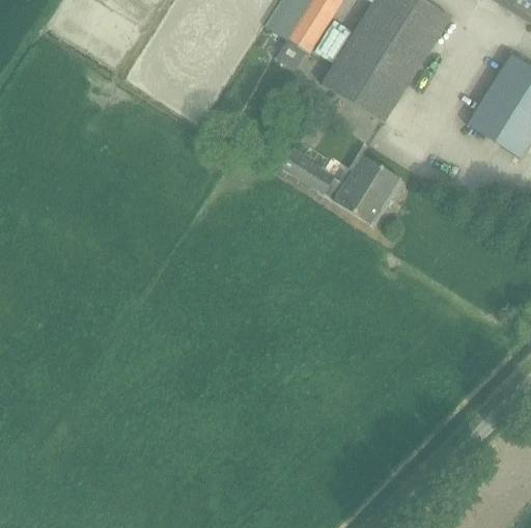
[(280,0),(264,26),(310,53),(341,0),(280,0)]
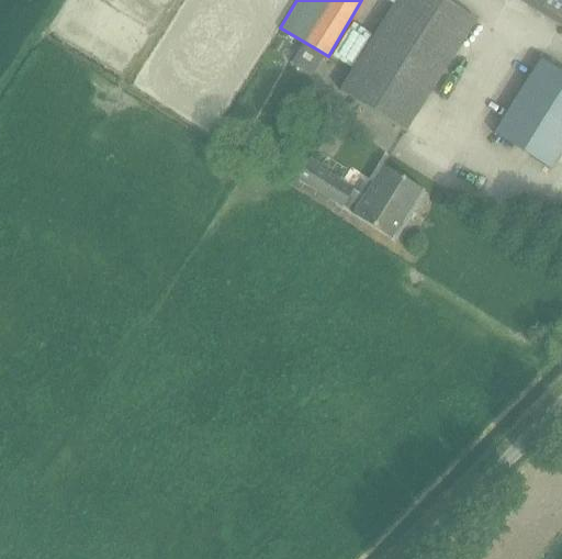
[(473,19),(456,7),(445,0),(393,0),(338,89),(404,131),(473,19)]
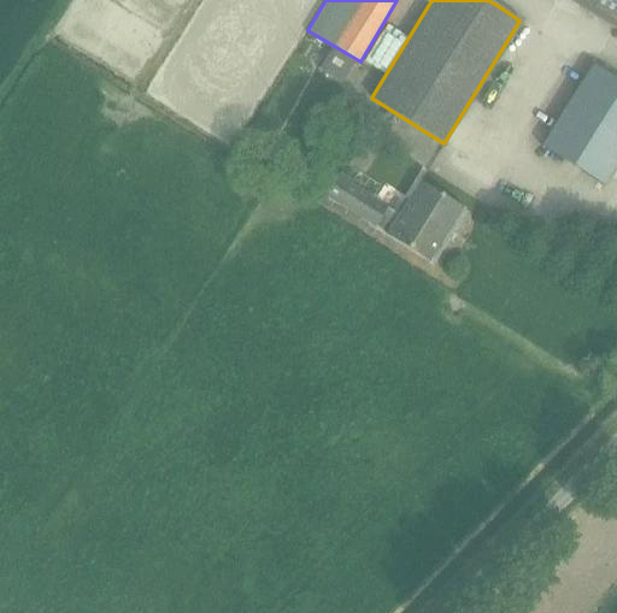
[(574,0),(616,27),(616,0),(574,0)]
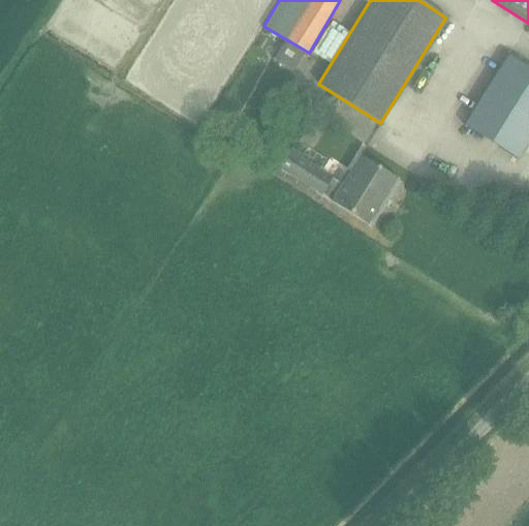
[(464,124),(518,157),(528,137),(528,66),(508,54),(464,124)]
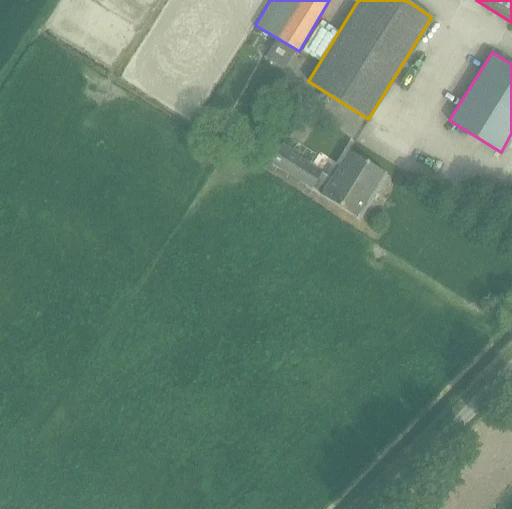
[(208,112),(202,121),(211,126),(216,117),(208,112)]
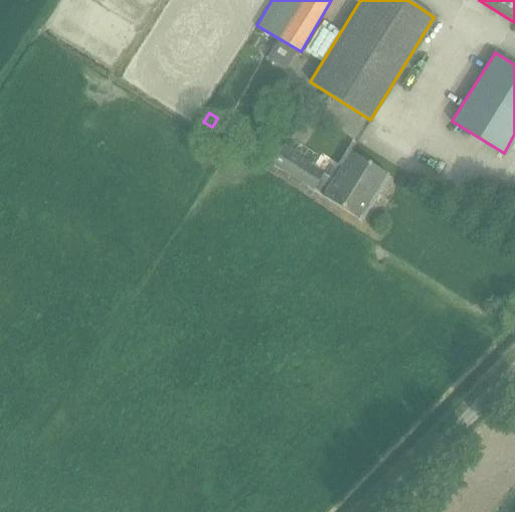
[(271,161),(342,205),(359,216),(386,172),(350,150),(333,178),(323,172),(323,171),(280,145),(271,161)]
